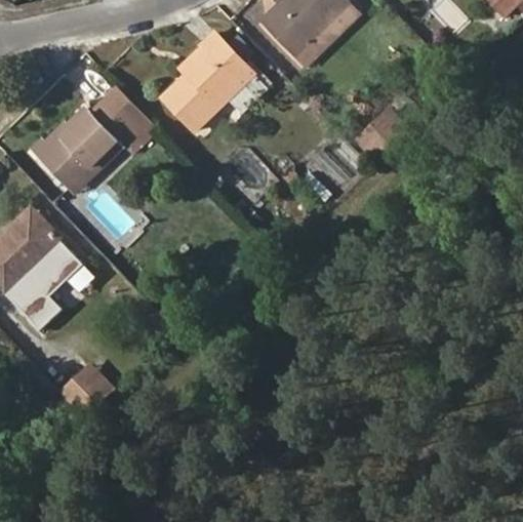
[(292,0),(283,9),(279,5),(258,25),(290,57),(351,2),(349,0),(292,0)]
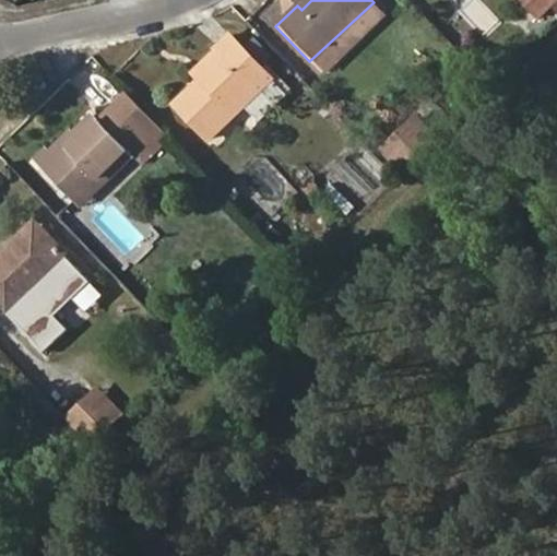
[(311,0),(303,0),(297,6),(301,10),(311,0)]
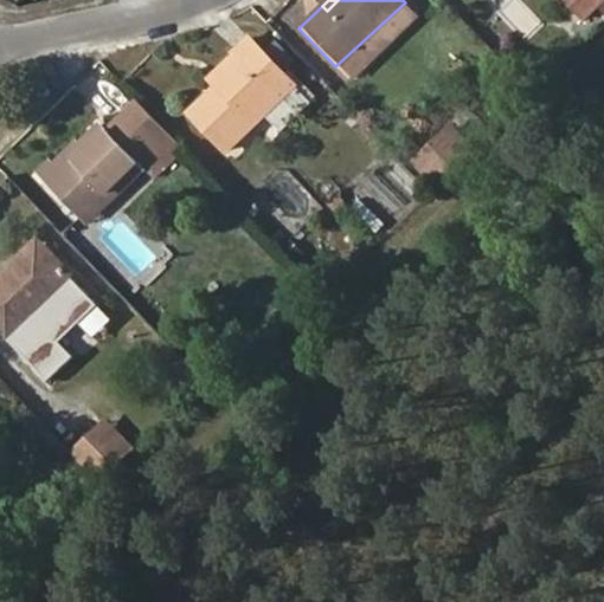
[(563,0),(577,15),(592,0),(563,0)]
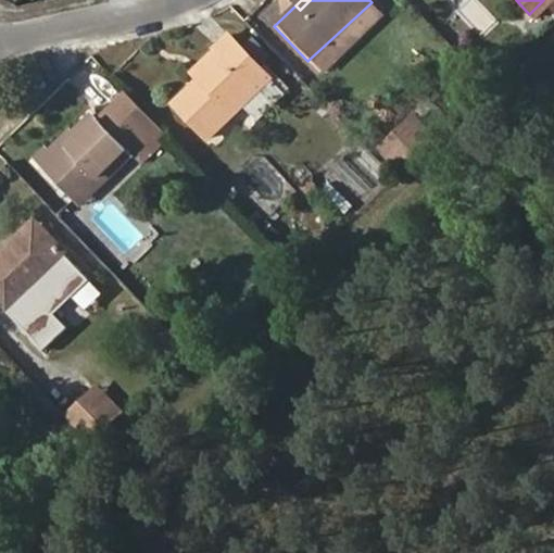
[(307,61),(320,74),(382,16),(372,2),(307,61)]
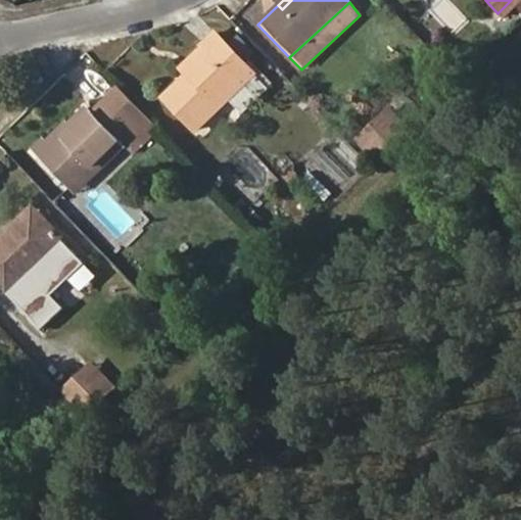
[(180,65),(186,74),(161,95),(193,130),(226,97),(239,113),(266,88),(212,30),(197,42),(201,47),(180,65)]
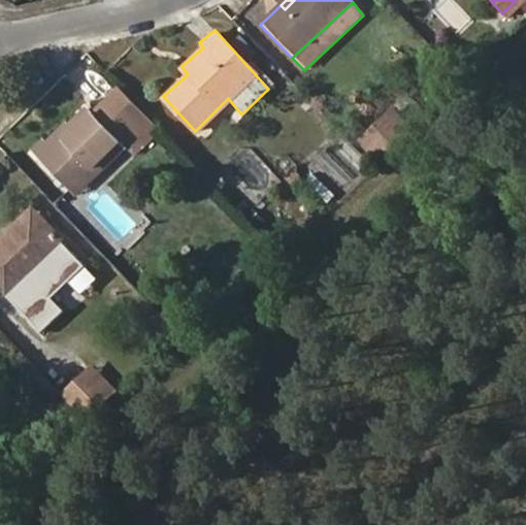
[(127,95),(122,90),(93,113),(95,118),(99,120),(127,95)]
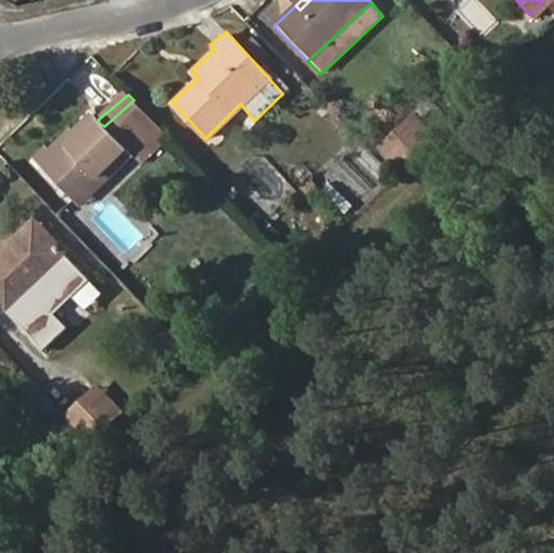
[(138,166),(170,138),(134,100),(104,126),(100,124),(80,141),(76,136),(37,170),(67,204),(126,151),(133,160),(138,166)]
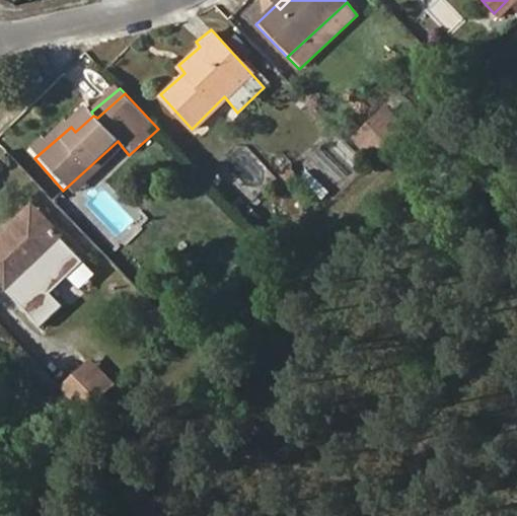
[(66,119),(27,148),(34,158),(71,127),(75,132),(93,116),(91,112),(88,106),(69,123),(66,119)]
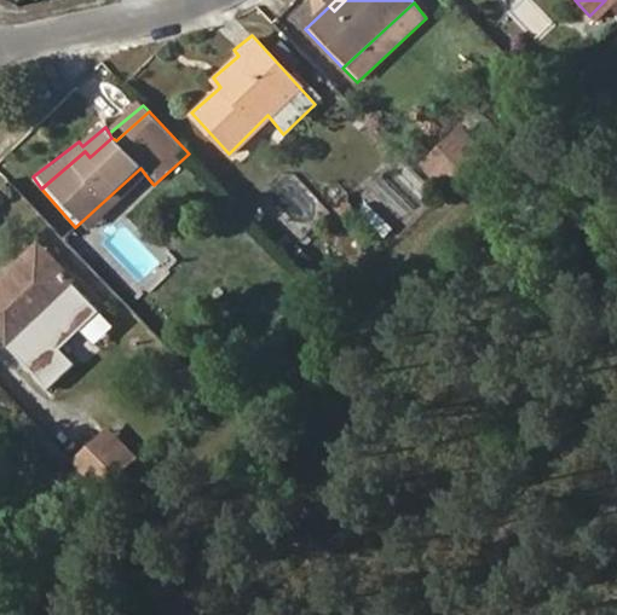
[(466,131),(431,164),(434,169),(468,134),(466,131)]
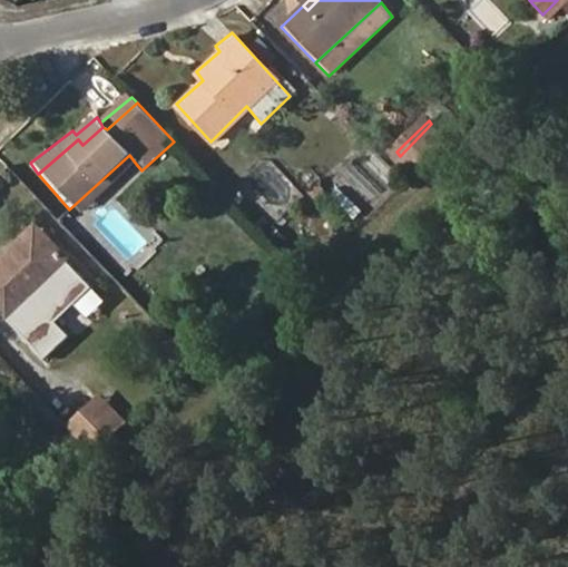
[(400,156),(413,173),(446,142),(431,124),(400,156)]
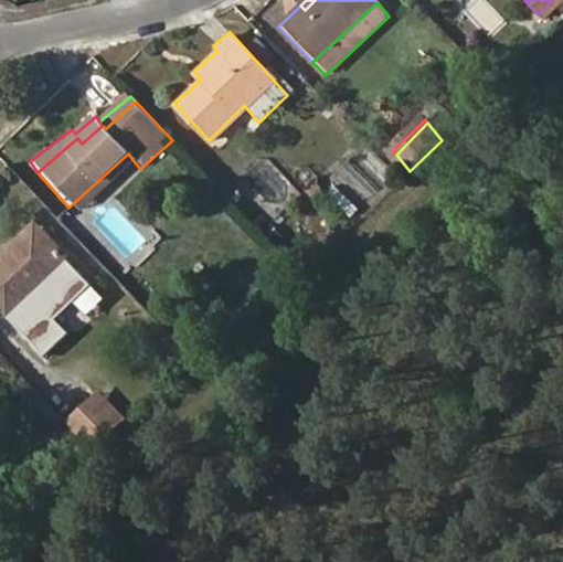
[(68,208),(75,215),(135,162),(128,154),(68,208)]
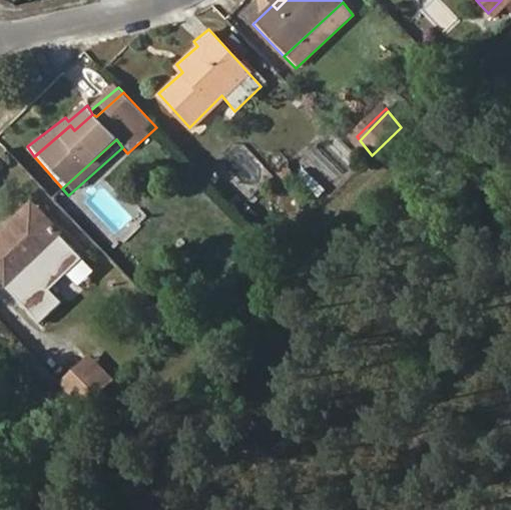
[(254,214),(244,201),(234,208),(246,220),(254,214)]
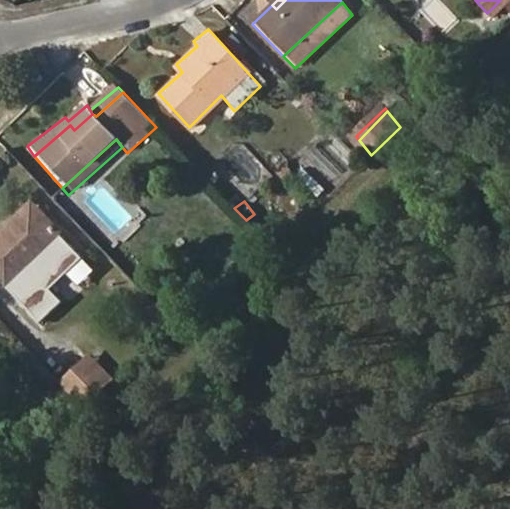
[(39,212),(33,205),(4,232),(9,238),(39,212)]
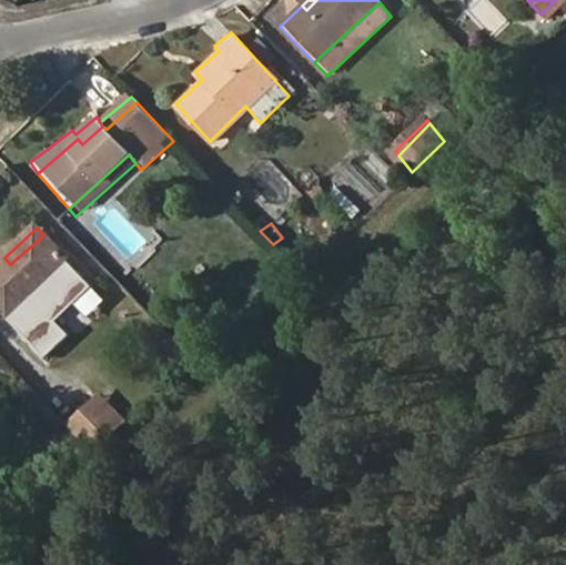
[(4,258),(0,261),(0,318),(18,338),(40,318),(27,302),(69,264),(43,235),(10,264),(4,258)]
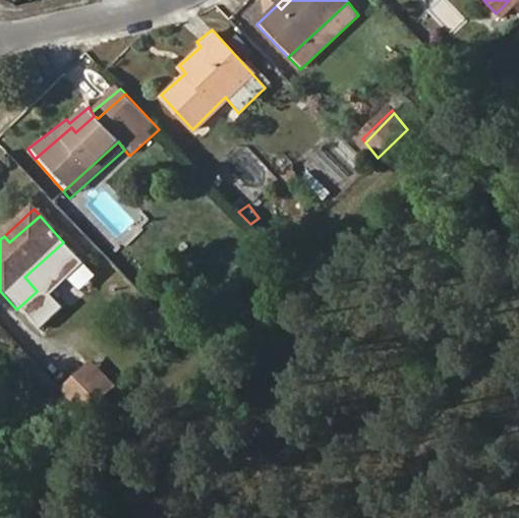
[(37,291),(74,254),(63,242),(24,277),(37,291)]
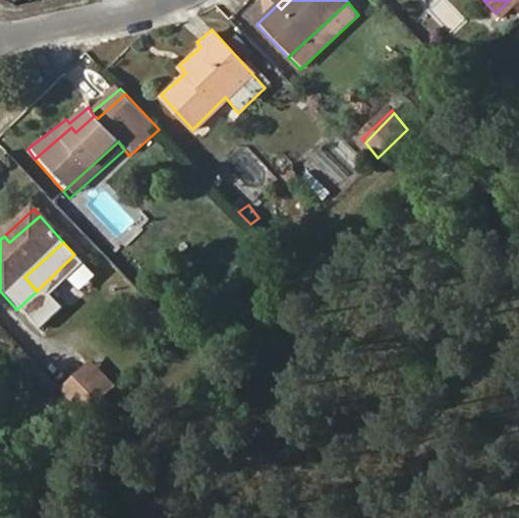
[(93,356),(57,388),(84,417),(118,385),(93,356)]
